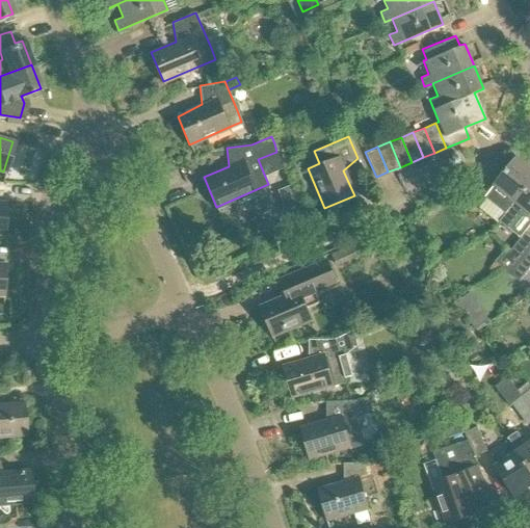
[(483,195),(504,212),(513,201),(529,179),(529,168),(514,156),(493,184),(483,195)]
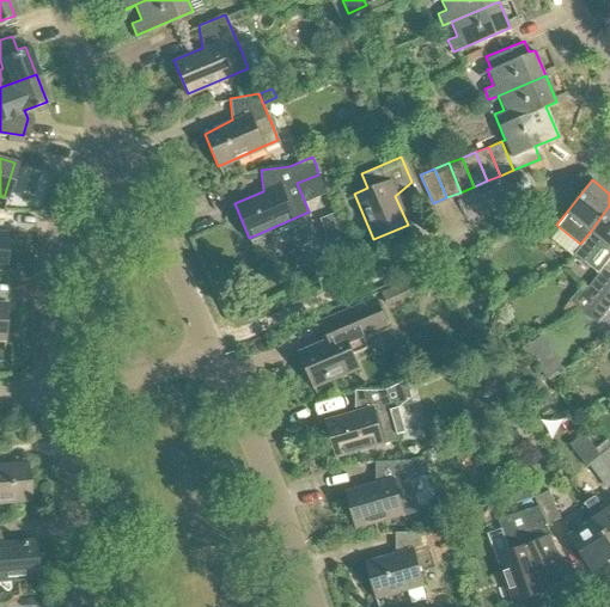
[(609,206),(591,231),(580,244),(573,252),(581,261),(601,238),(609,245),(609,206)]
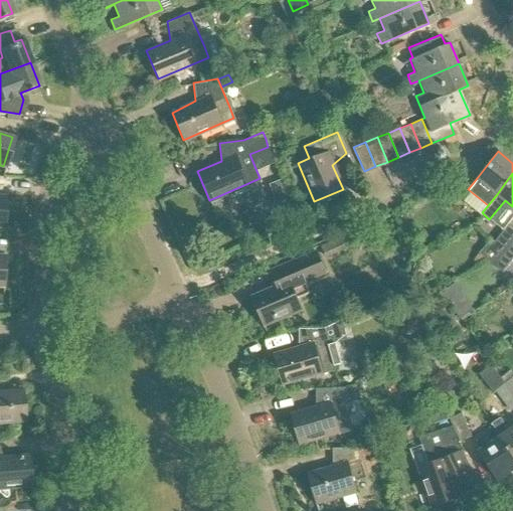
[(442,204),(466,188),(458,177),(434,193),(442,204)]
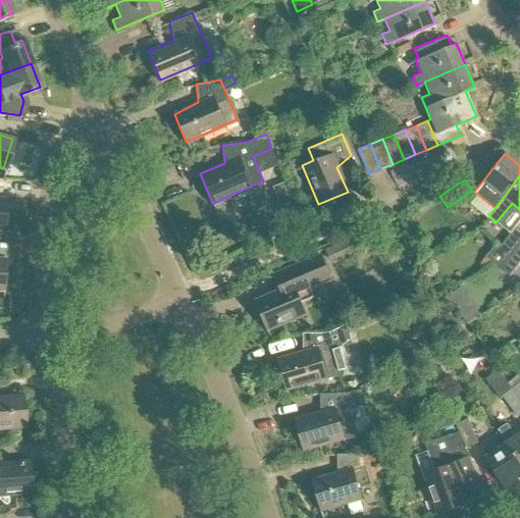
[(495,241),(482,256),(498,266),(505,257),(506,258),(506,257),(519,239),(519,231),(513,226),(499,244),(495,241)]
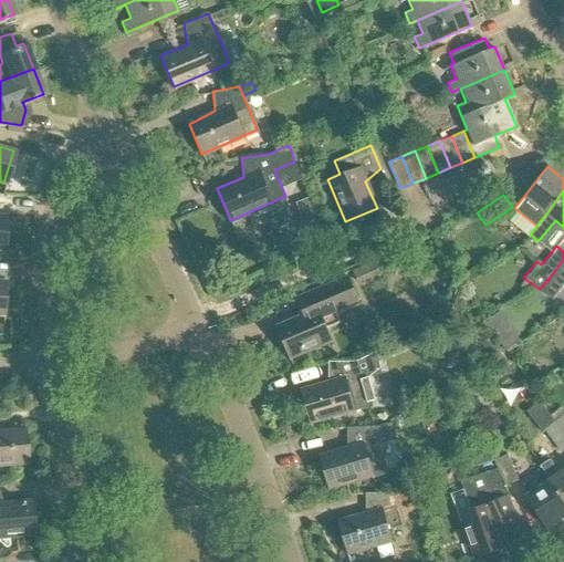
[(549,280),(541,290),(551,299),(563,281),(563,260),(549,279),(549,280)]
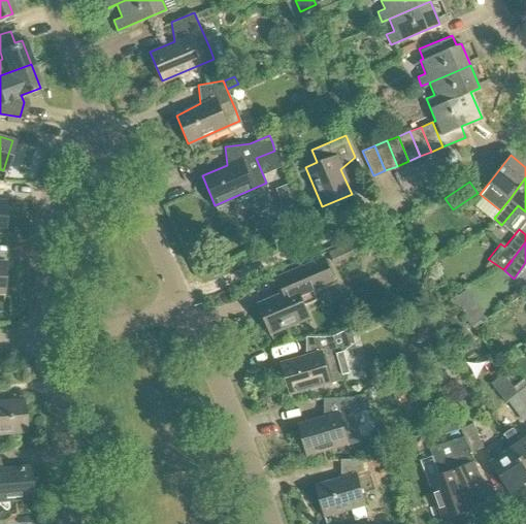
[(347,243),(327,251),(332,262),(351,255),(347,243)]
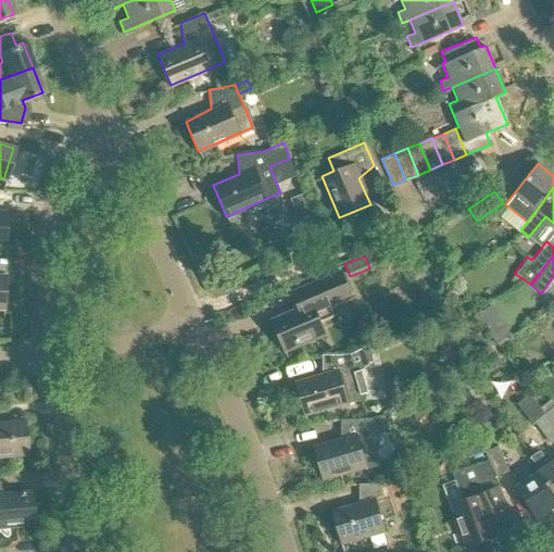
[(342,270),(318,279),(294,289),(297,309),(271,320),(284,350),(325,333),(319,321),(334,315),(329,306),(353,297),(342,270)]
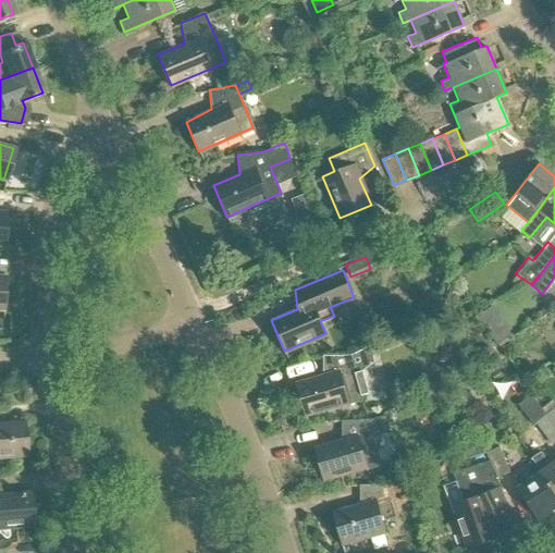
[(486,330),(501,321),(490,305),(476,315),(486,330)]
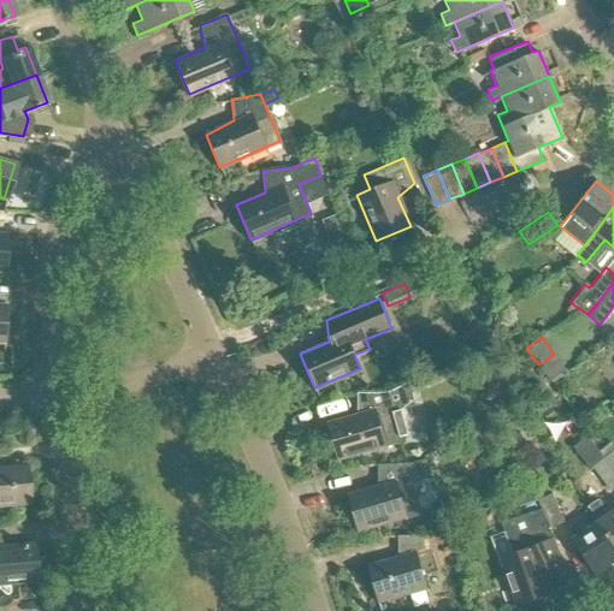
[(337,457),(384,444),(400,440),(399,434),(406,433),(400,408),(413,399),(407,380),(387,391),(356,391),(356,414),(326,422),(337,457)]
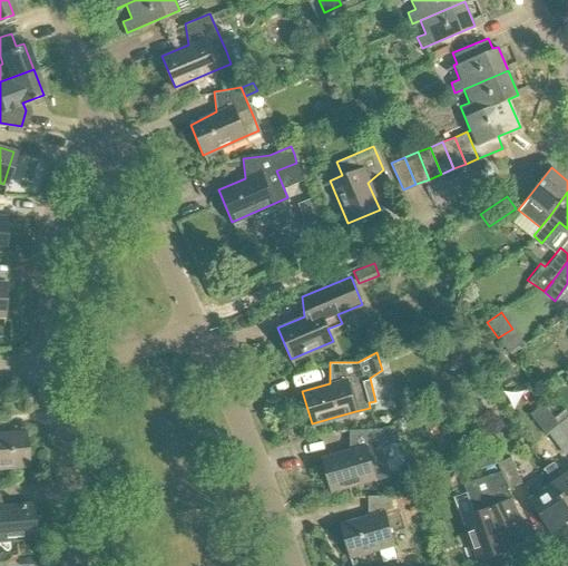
[(539,403),(527,412),(544,433),(546,431),(556,425),(539,403)]
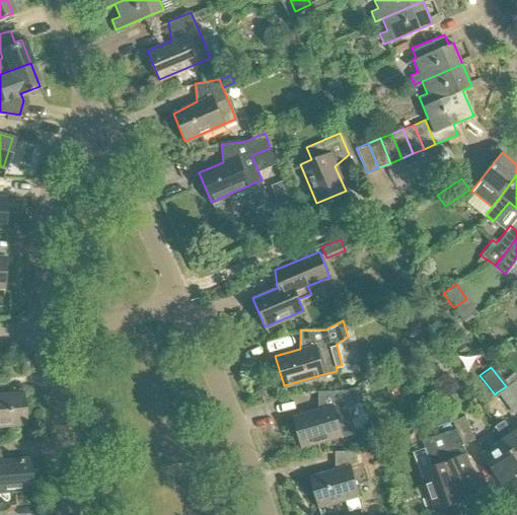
[(508,384),(516,395),(516,377),(508,384)]
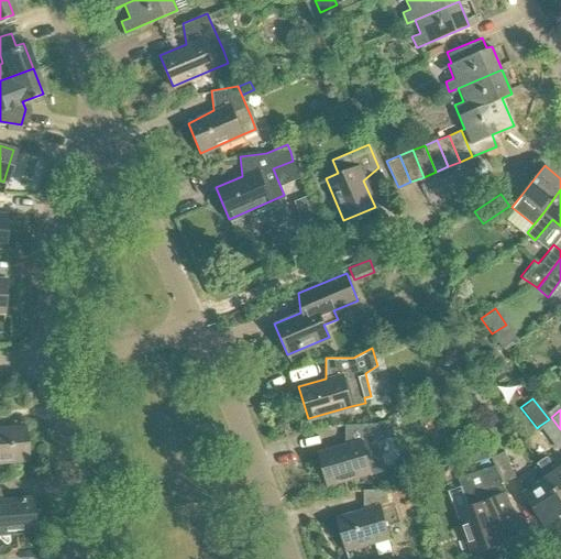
[(384,468),(382,459),(372,423),(344,424),(344,444),(317,451),(326,484),(370,471),(370,472),(384,468)]
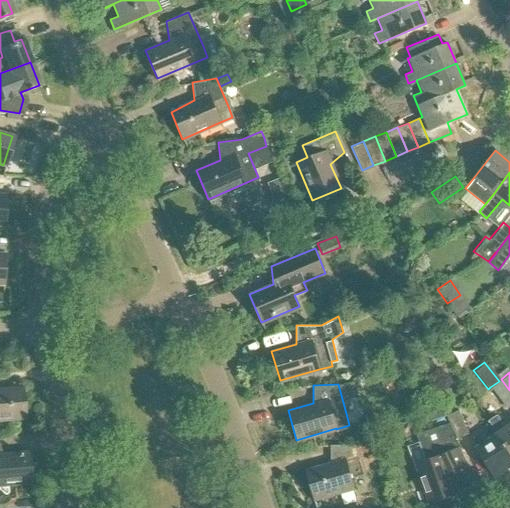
[(0,418),(23,417),(20,386),(0,388),(0,418)]
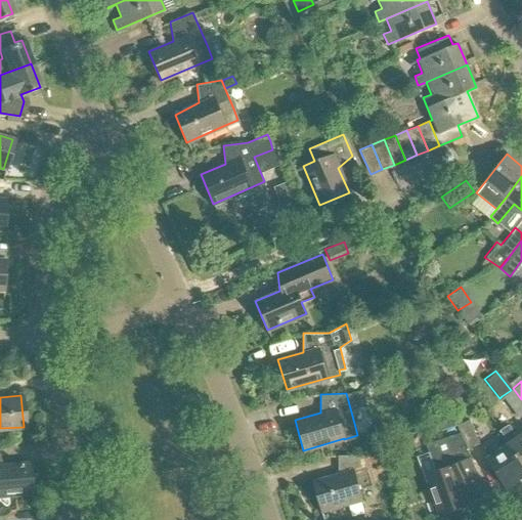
[(457,423),(467,447),(478,442),(468,418),(457,423)]
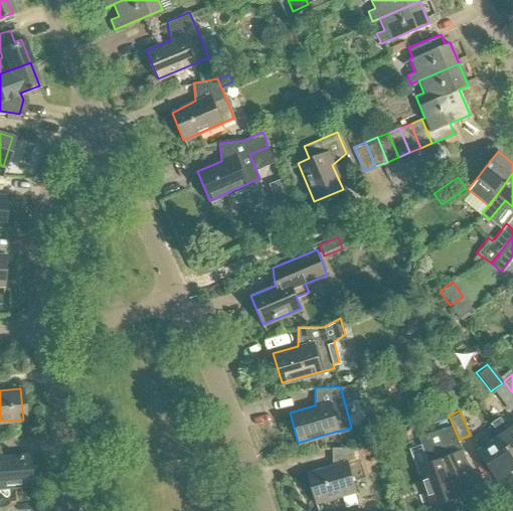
[(490,421),(499,436),(512,457),(512,426),(508,430),(500,415),(490,421)]
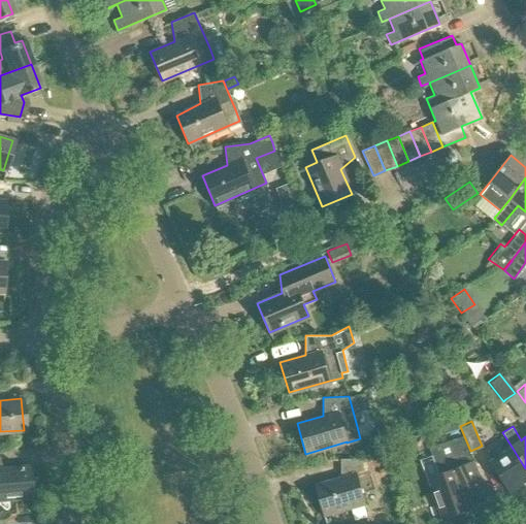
[(471,508),(463,483),(479,472),(461,435),(429,447),(438,475),(428,479),(442,518),(471,508)]
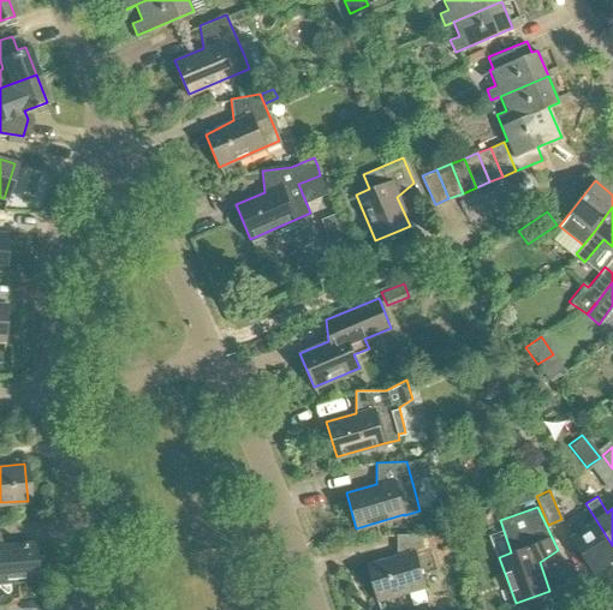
[(612,556),(612,545),(596,520),(571,537),(593,570),(612,556)]
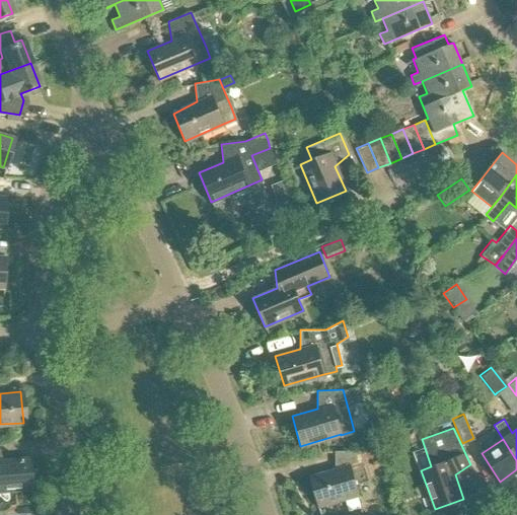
[(359,448),(359,450),(362,457),(381,450),(378,440),(359,448)]
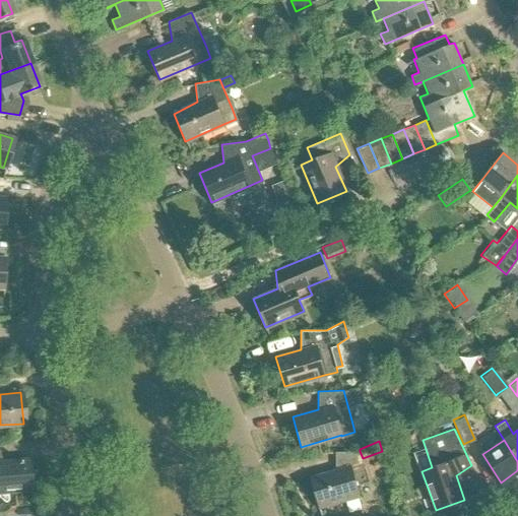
[(369,480),(360,451),(335,451),(335,469),(310,477),(318,507),(359,495),(355,485),(369,480)]
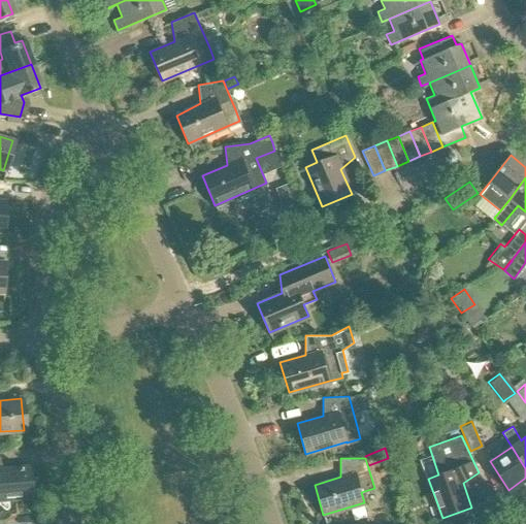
[(393,464),(381,470),(383,476),(396,469),(393,464)]
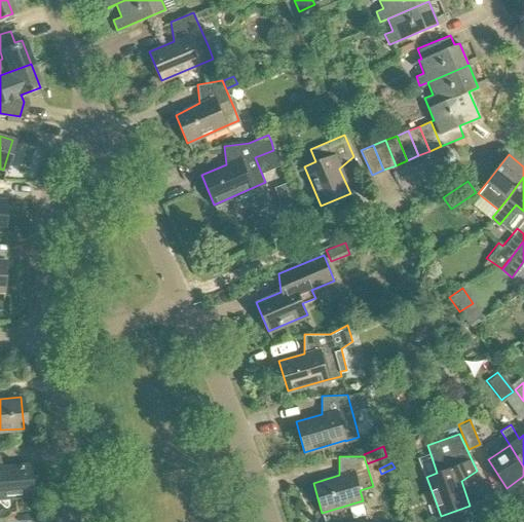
[(0,465),(0,497),(30,494),(27,463),(0,465)]
